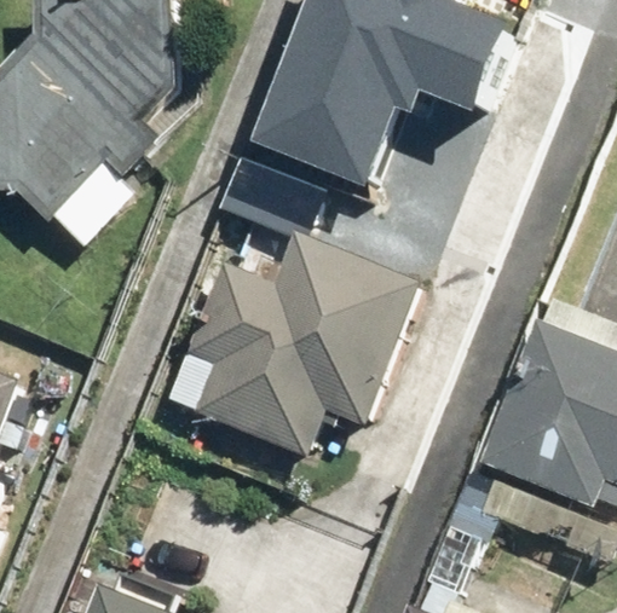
[(0,196),(32,196),(96,252),(144,196),(116,172),(122,166),(140,183),(178,139),(160,123),(192,86),(190,0),(50,0),(47,44),(0,94),(0,196)]
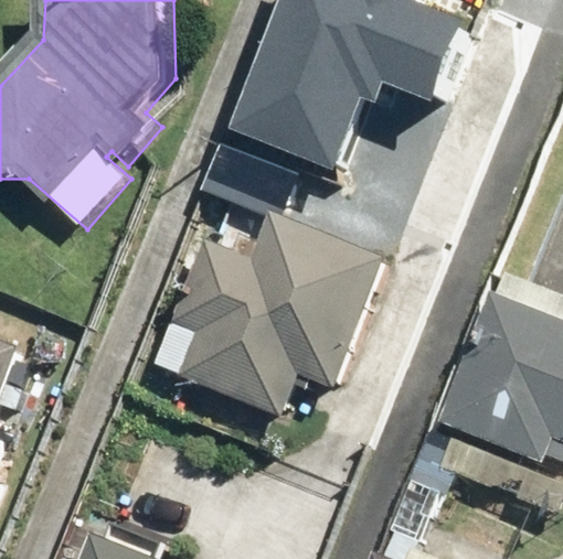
[(276,0),(229,121),(330,161),(358,90),(369,95),(378,73),(424,92),(455,13),(420,0),(276,0)]
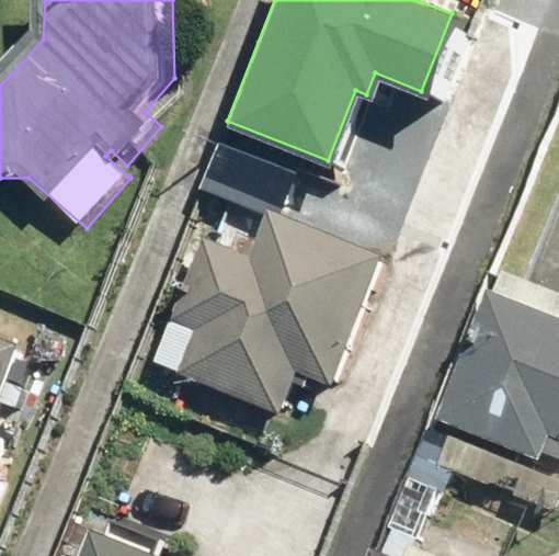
[(292,170),(212,139),(198,174),(277,205),(292,170)]
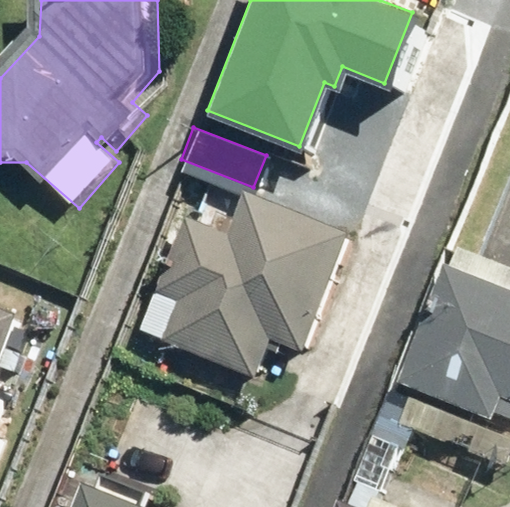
[(136,337),(253,380),(264,352),(296,364),(346,227),(240,189),(227,225),(183,209),(136,337)]
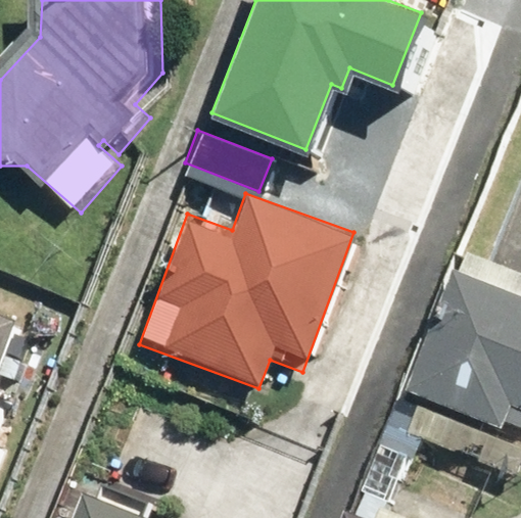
[(520,296),(465,274),(415,392),(511,431),(520,407),(520,296)]
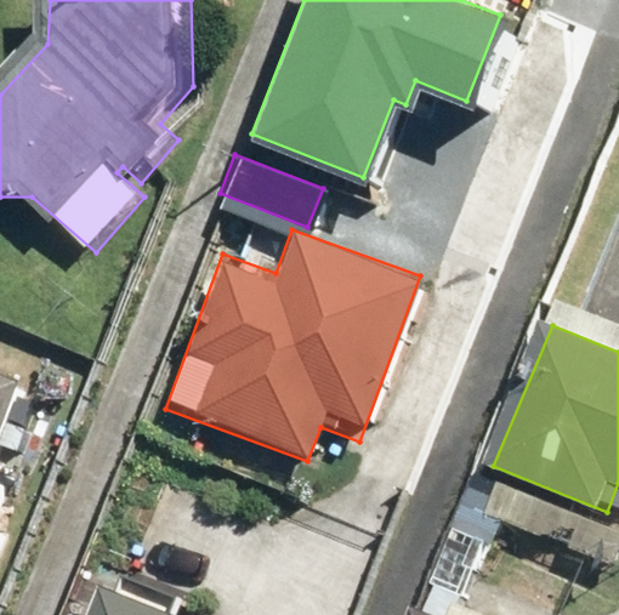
[(0,552),(10,525),(0,520),(0,468),(32,387),(0,375),(0,552)]
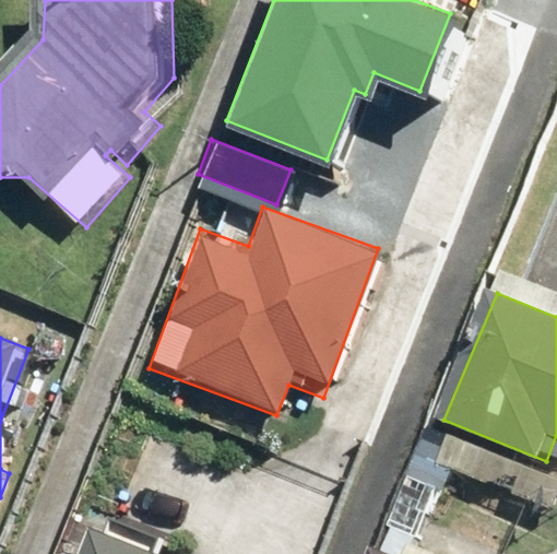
[(152,553),(108,535),(99,553),(152,553)]
